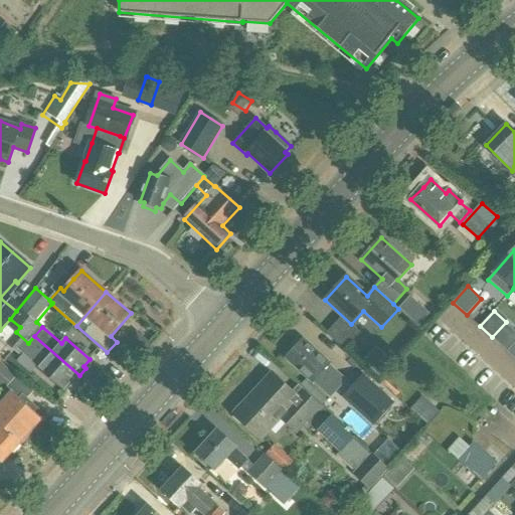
[(16,332),(6,343),(19,354),(21,351),(28,343),(16,332)]
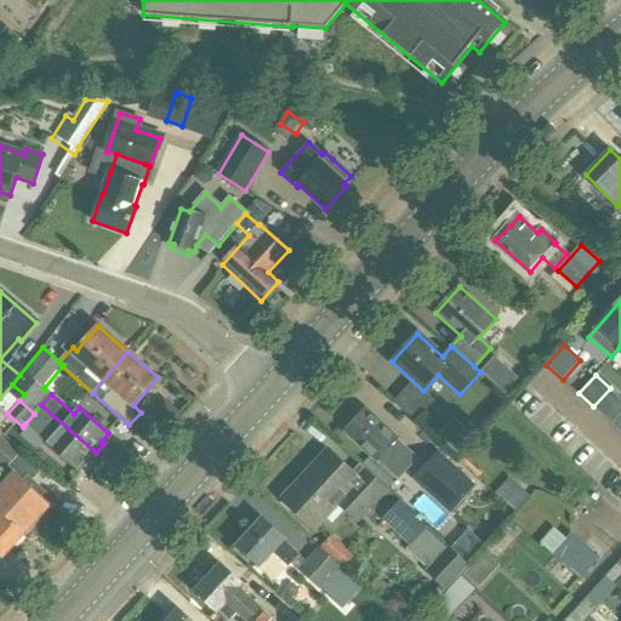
[(34,414),(26,423),(78,469),(85,460),(87,462),(96,453),(41,405),(34,414)]
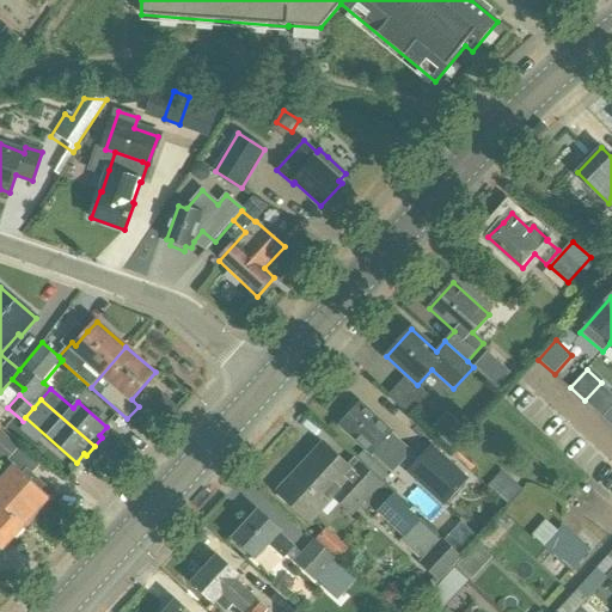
[(361,403),(341,426),(371,453),(372,452),(380,460),(398,440),(390,433),(391,430),(361,403)]
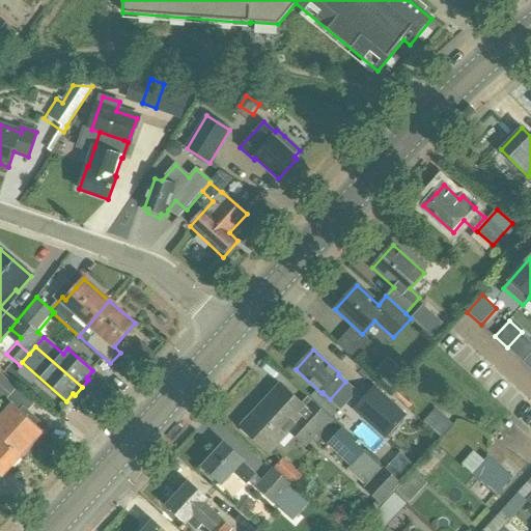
[(530,352),(523,362),(522,362),(530,370),(530,352)]
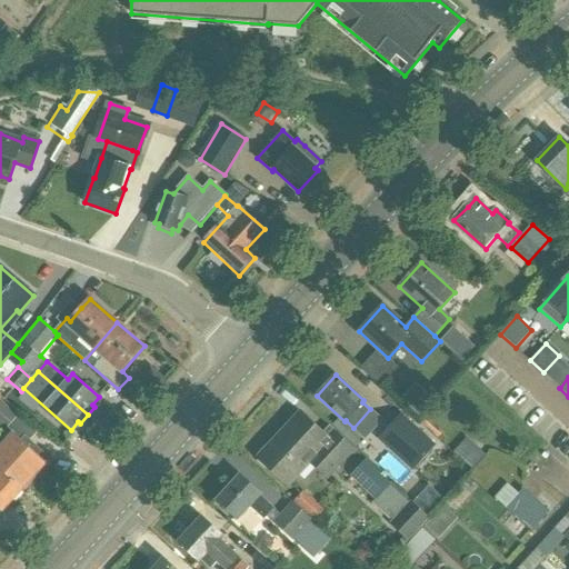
[(0,396),(0,423),(8,430),(16,419),(17,420),(19,417),(0,400),(2,398),(0,396)]
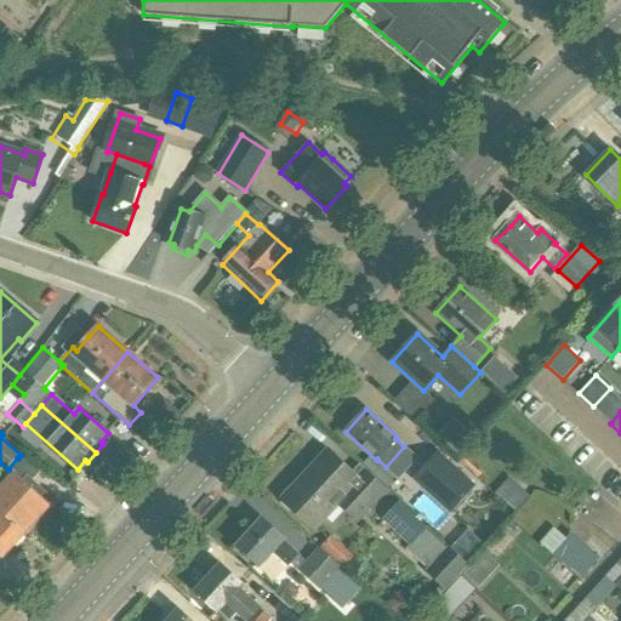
[(329,449),(283,499),(314,529),(339,503),(358,522),(380,497),(352,471),(329,449)]
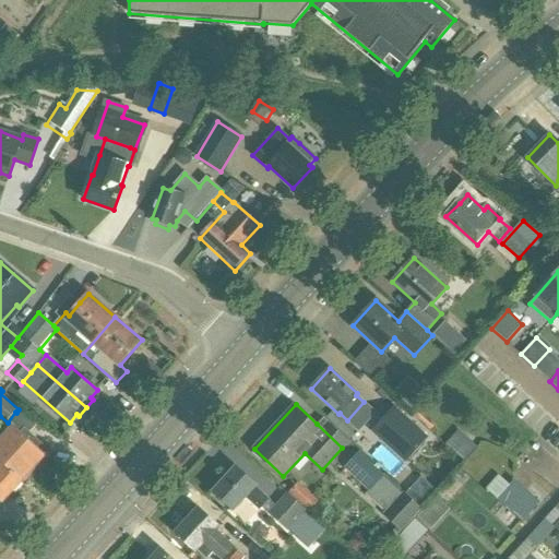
[(394,406),(373,429),(406,459),(426,436),(394,406)]
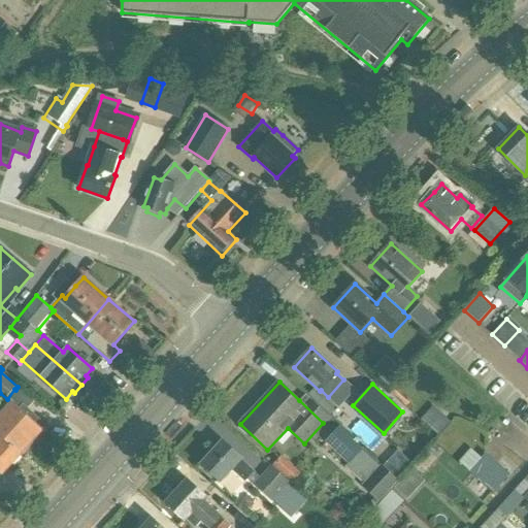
[(13,402),(0,416),(0,434),(3,438),(21,454),(39,433),(43,430),(37,424),(39,421),(24,406),(22,409),(13,402)]
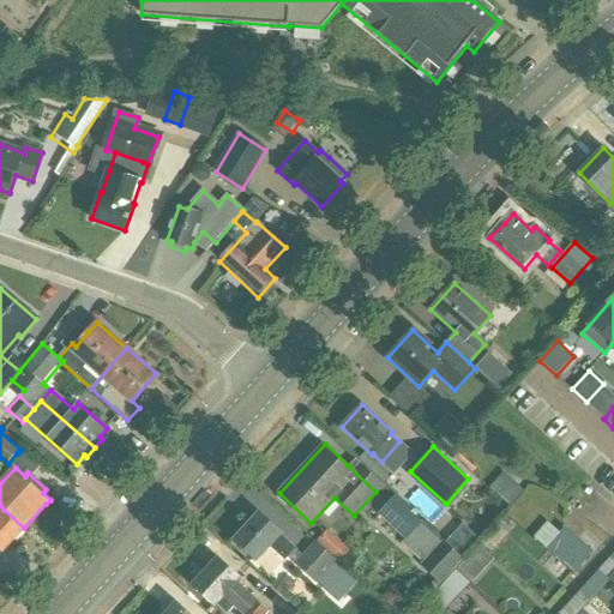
[(504,471),(489,488),(510,505),(524,489),(504,471)]
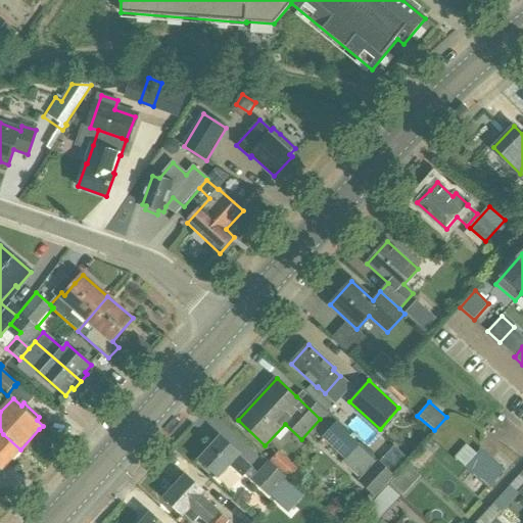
[(337,424),(324,437),(345,458),(346,457),(359,444),(337,424)]
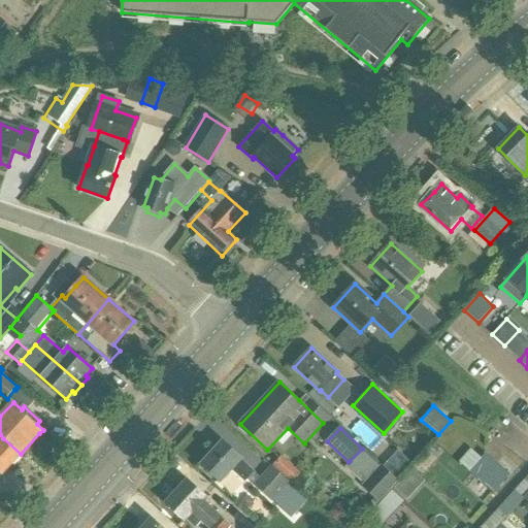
[(0,472),(2,474),(21,454),(0,434),(0,472)]
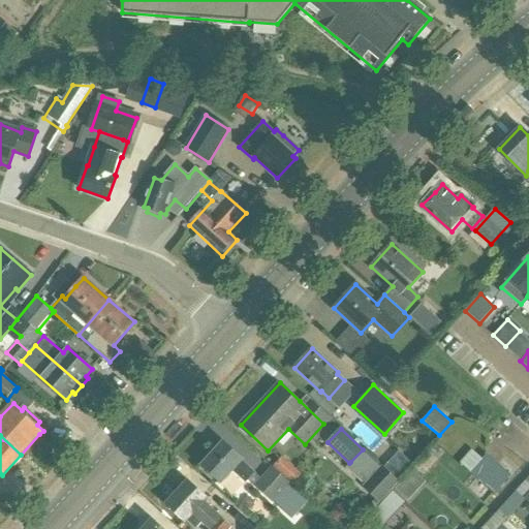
[(206,468),(198,476),(224,499),(236,487),(239,490),(258,467),(244,454),(241,458),(223,442),(203,464),(206,468)]
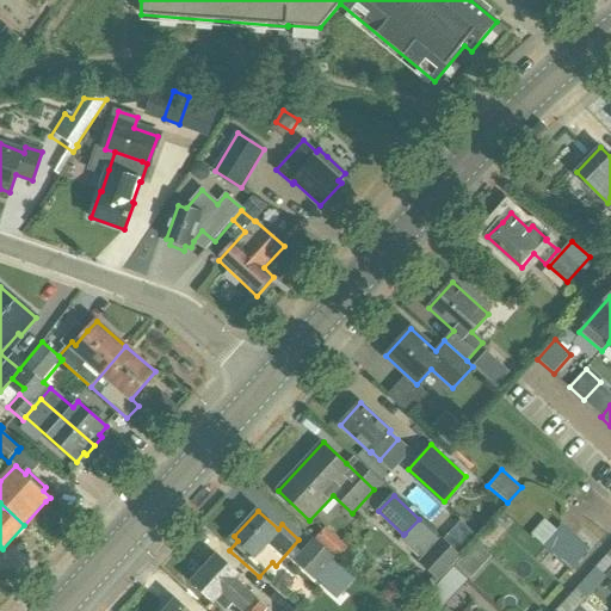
[(419,519),(405,534),(427,555),(420,562),(438,579),(461,556),(420,517),(419,519)]
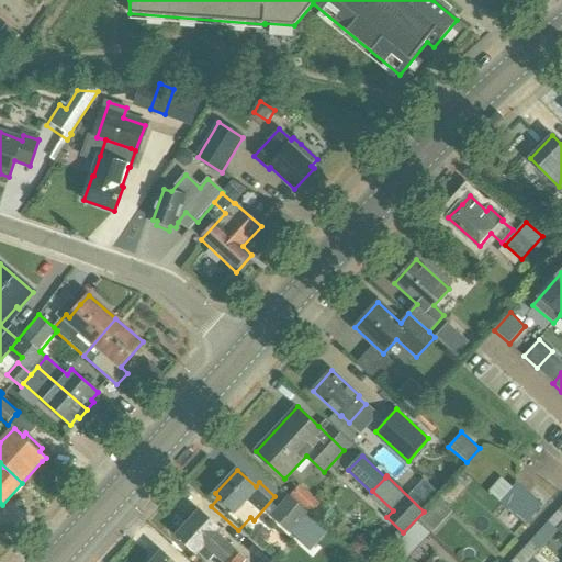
[(501,478),(487,493),(525,526),(543,505),(527,492),(516,482),(512,487),(501,478)]
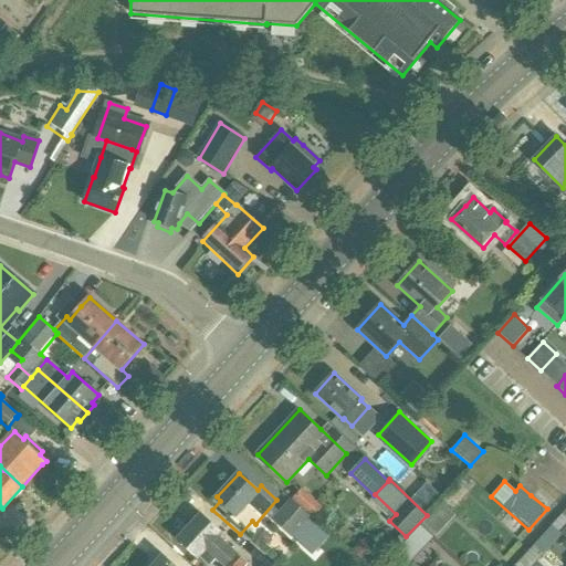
[(291,500),(273,519),(292,536),(310,517),(291,500)]
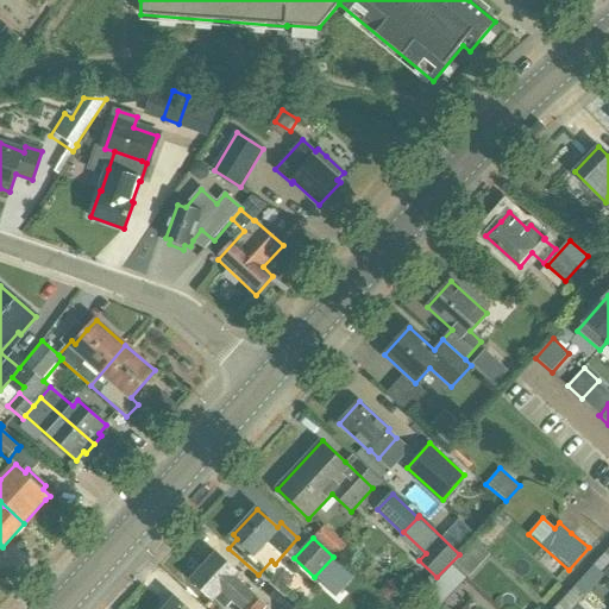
[(491,554),(475,540),(465,552),(481,565),(491,554)]
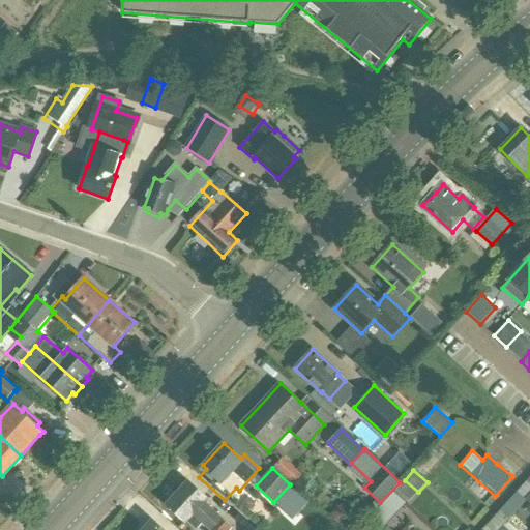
[(529,476),(517,492),(526,499),(529,494),(529,476)]
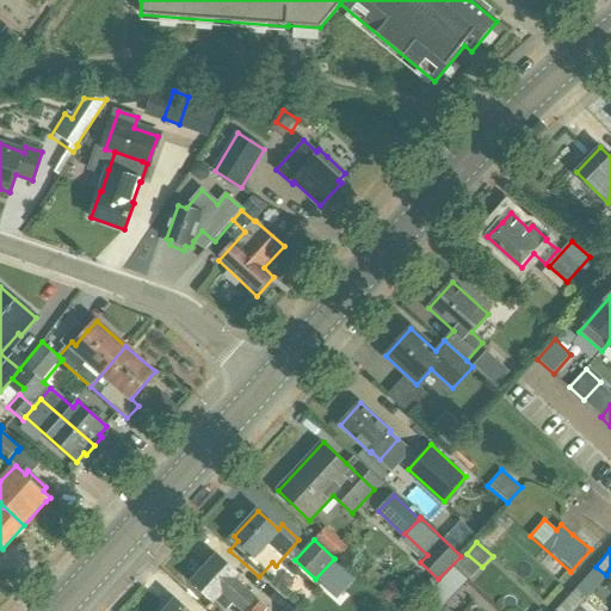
[(216,555),(192,581),(224,610),(226,610),(234,603),(242,610),(241,610),(263,610),(266,609),(235,579),(238,575),(216,555)]
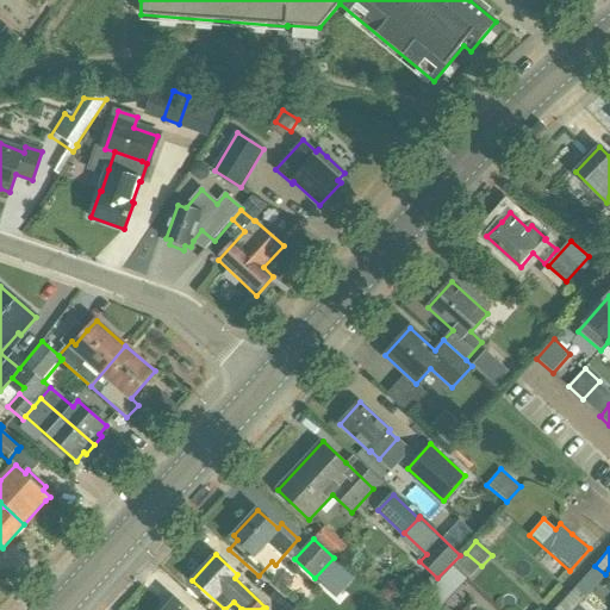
[(453,566),(427,596),(441,609),(467,579),(453,566)]
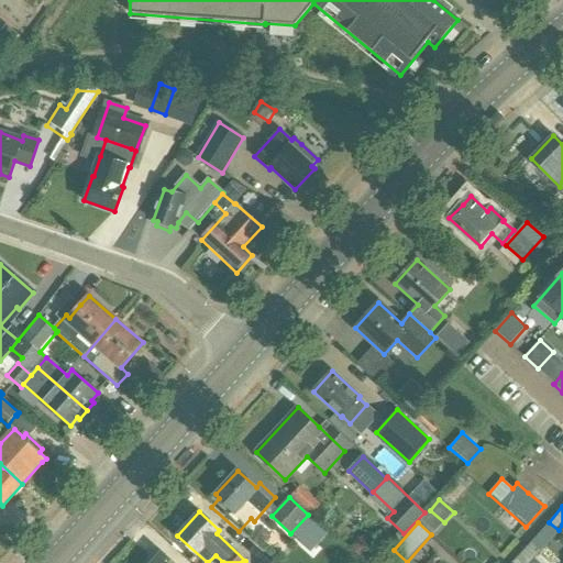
[(549,522),(530,542),(540,551),(559,530),(549,522)]
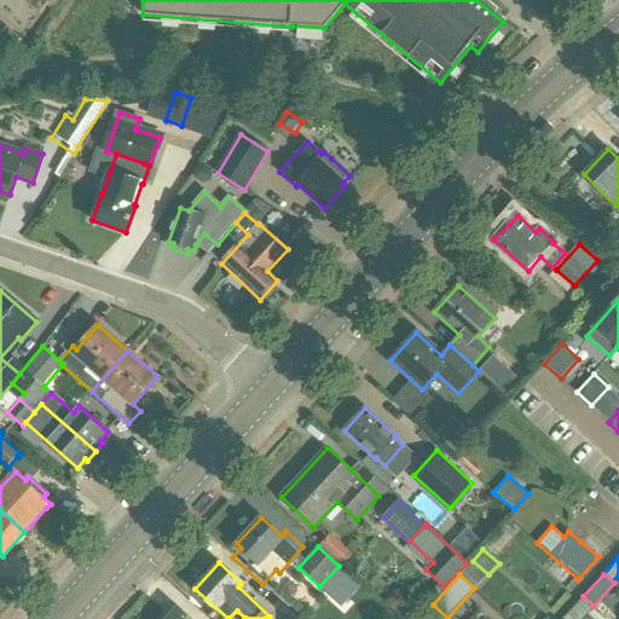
[(360,576),(340,597),(350,606),(370,584),(360,576)]
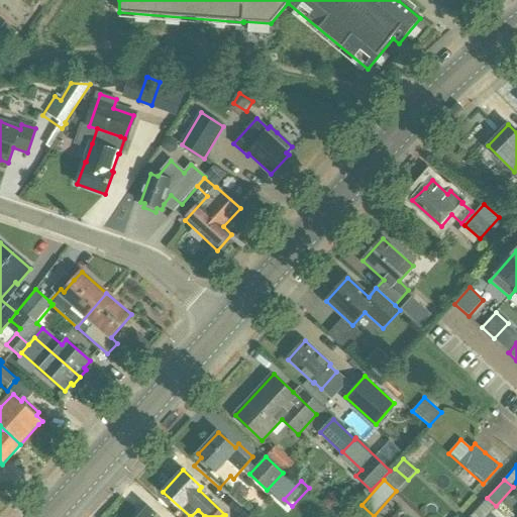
[(323,503),(334,513),(339,507),(342,504),(331,494),(323,503)]
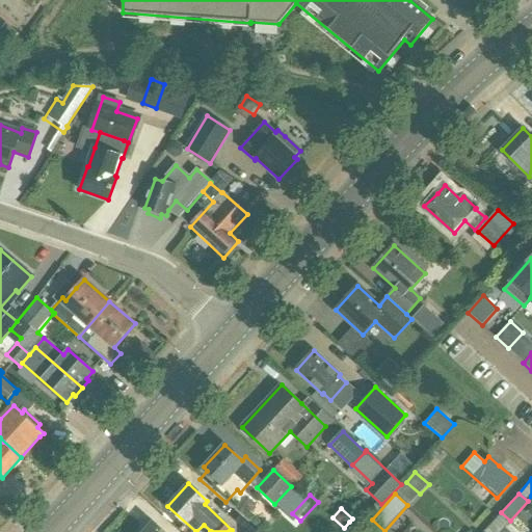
[(501,512),(483,531),(499,531),(505,526),(510,521),(501,512)]
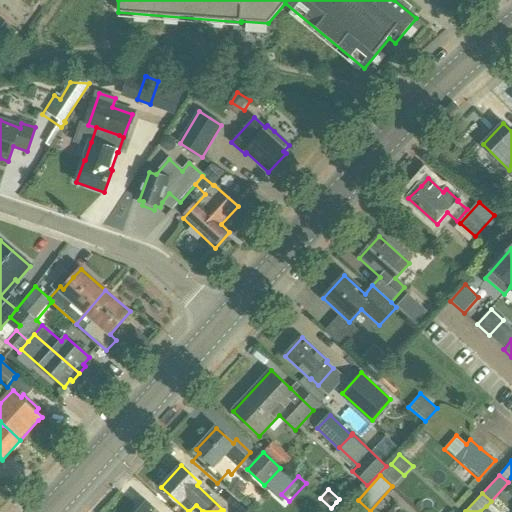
[(157,511),(147,503),(138,511),(157,511)]
